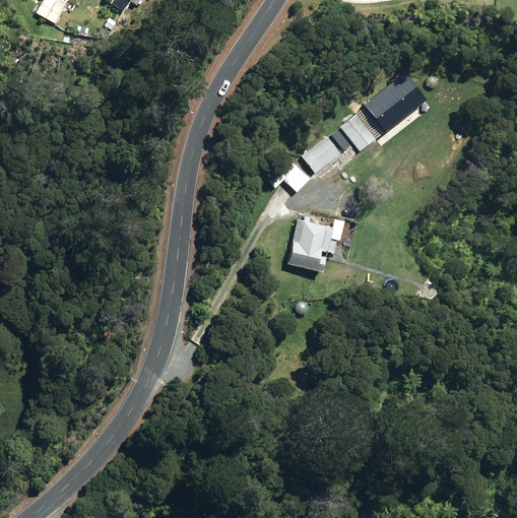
[(118,20),(112,16),(107,24),(113,28),(118,20)]
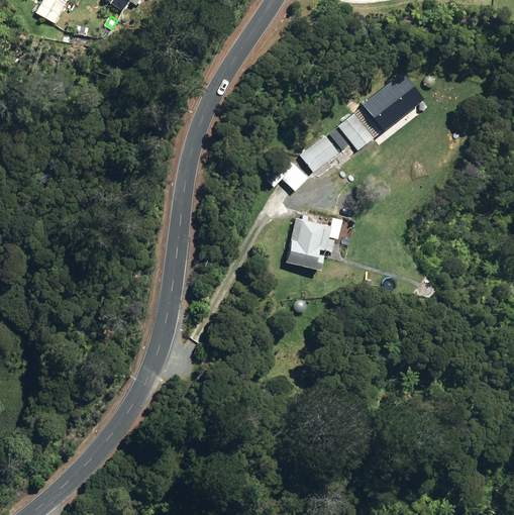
[(338,125),(358,149),(375,136),(354,112),(338,125)]
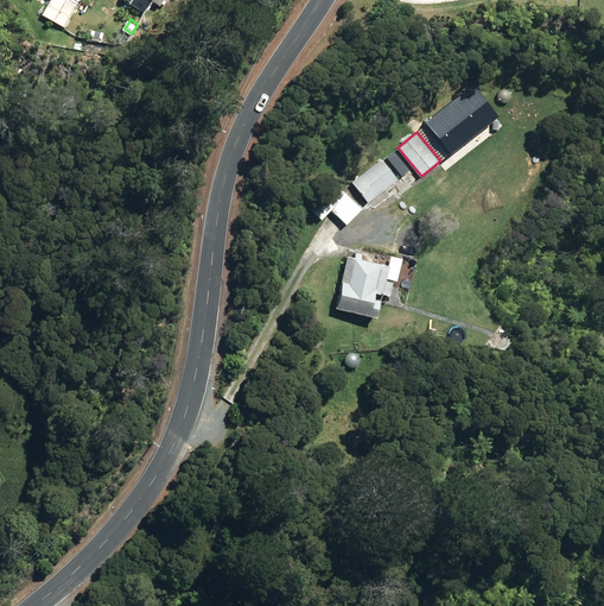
[(369,201),(381,216),(398,204),(393,197),(387,201),(381,193),(395,182),(401,190),(418,177),(406,163),(393,174),(382,159),(353,182),(368,202),(369,201)]
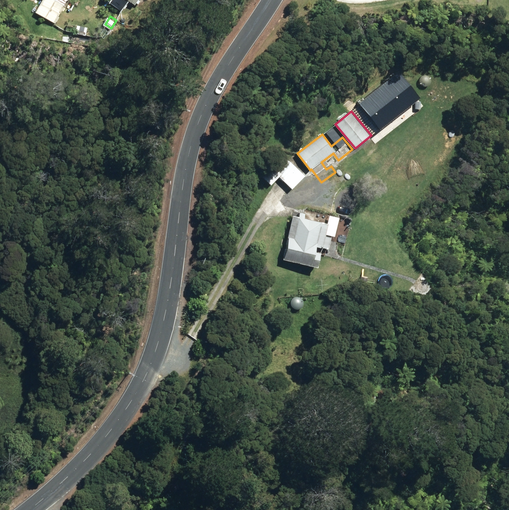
[(272,181),(278,175),(292,188),(305,175),(290,161),(281,152),(262,172),(272,181)]
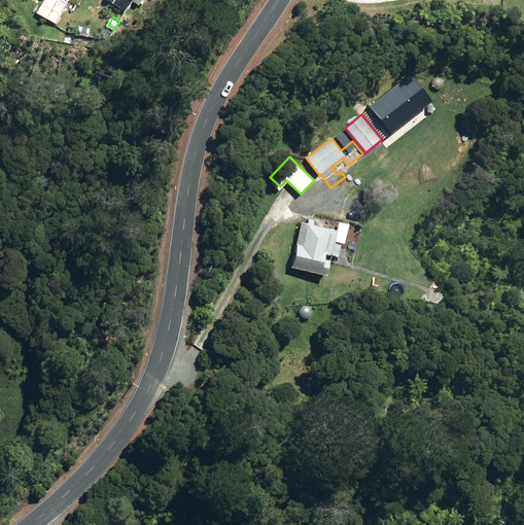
[(290,268),(325,276),(328,260),(323,259),(325,254),(332,255),(332,254),(338,256),(341,244),(335,243),(338,231),(302,221),(290,268)]
